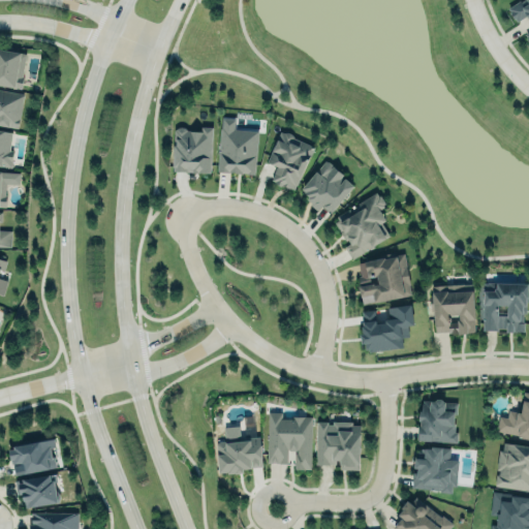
[(526,17),(517,22),(507,8),(521,0),(521,1),(522,0),(528,0),(528,39),(525,34),(528,31),(528,19),(526,17)]
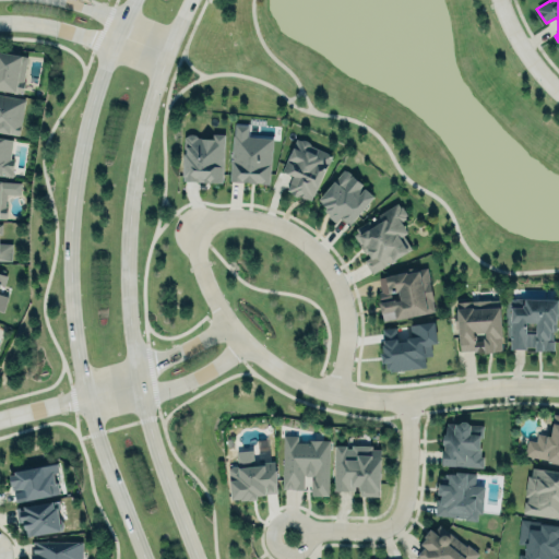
[(0,48),(0,87),(21,92),(26,54),(0,48)]
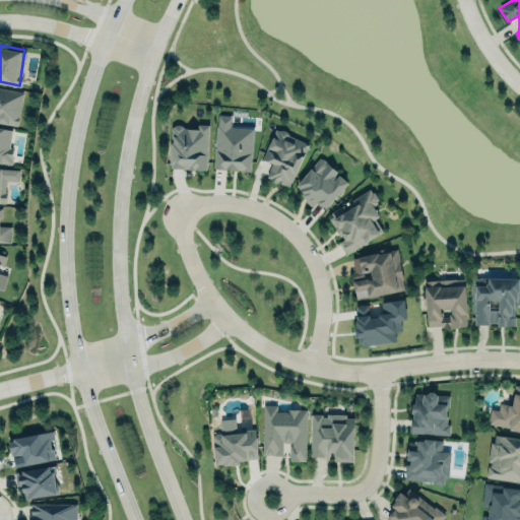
[(0,87),(19,90),(15,124),(0,122),(0,87)]
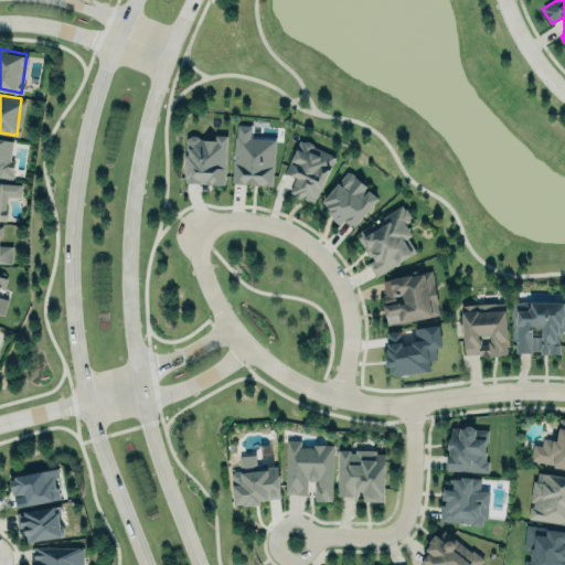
[(235,124),(236,136),(232,180),(269,187),(272,137),(251,136),(251,125),(235,124)]
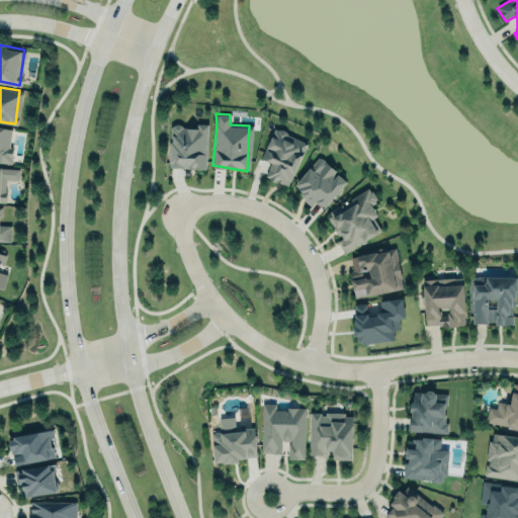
[(169,120),(169,163),(204,162),(204,121),(194,121),(194,124),(182,124),(182,120),(169,120)]
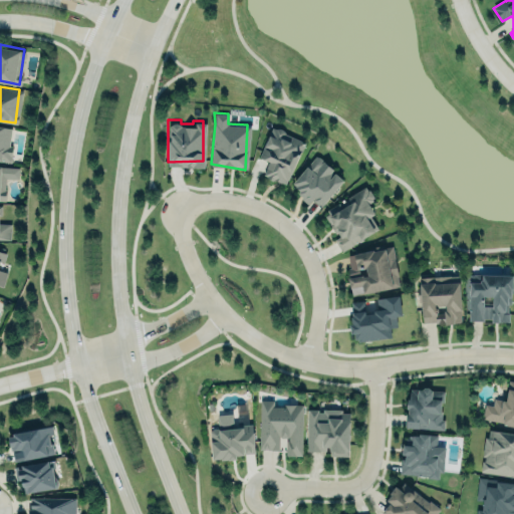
[(0,161),(10,163),(12,146),(9,146),(11,129),(0,126),(0,161)]
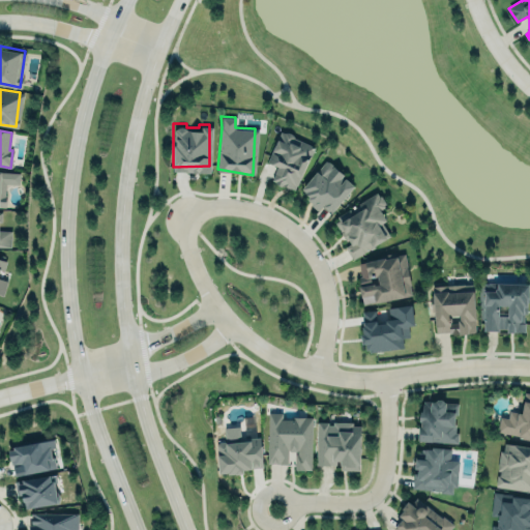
[(296,193),(315,146),(294,138),(292,134),(289,133),(284,133),(281,131),(265,164),(275,169),(270,181),(278,185),(296,193)]
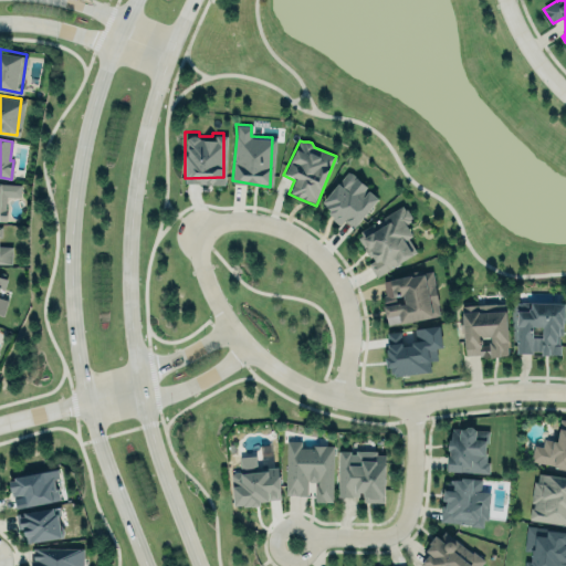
[(354,228),(379,199),(366,188),(368,186),(348,169),(320,202),(329,211),(329,216),(334,219),(332,220),(339,227),(345,220),(354,228)]
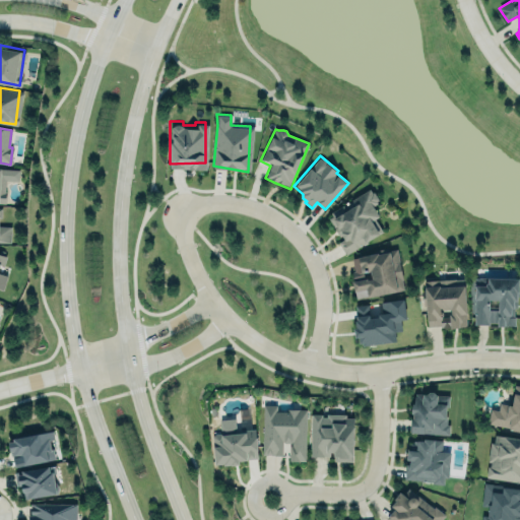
[(0,202),(5,203),(6,181),(18,181),(18,169),(0,168),(0,202)]
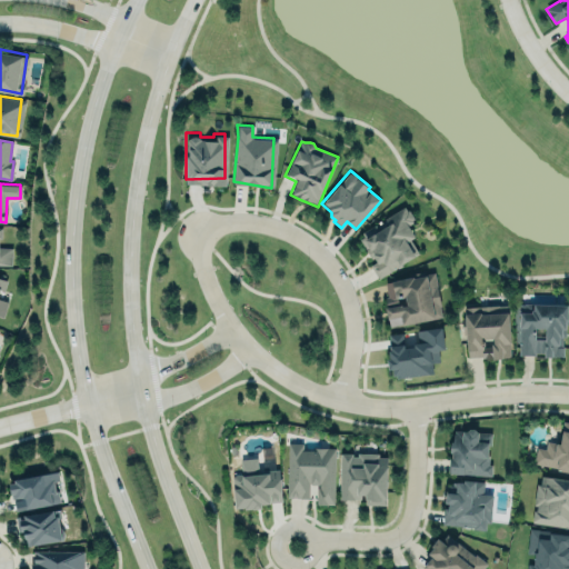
[(379,279),(385,276),(386,273),(418,253),(410,240),(415,237),(407,226),(413,221),(412,220),(413,218),(409,211),(408,212),(405,207),(383,220),(388,226),(363,241),(370,251),(372,250),(375,253),(372,256),(377,262),(371,266),(379,279)]
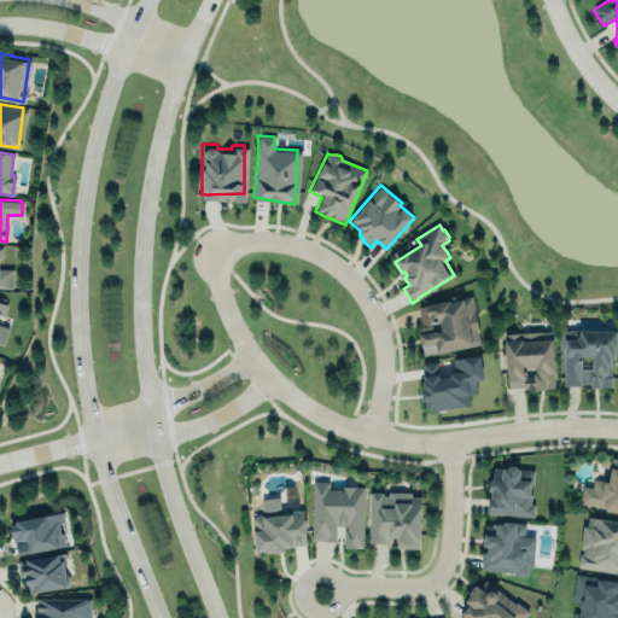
[(0,287),(0,246),(3,248),(1,268),(15,269),(13,289),(0,287)]
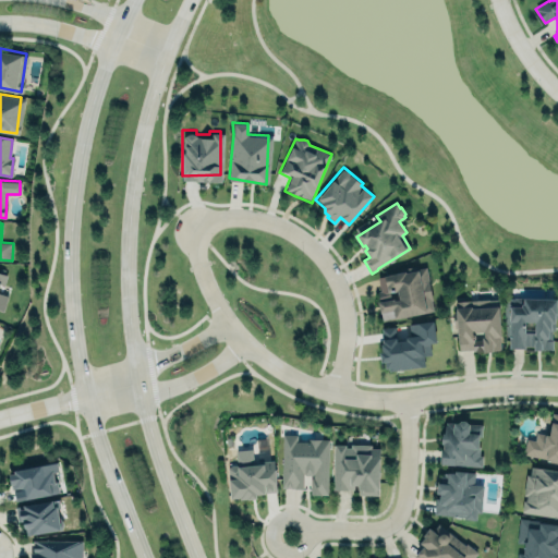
[(383,320),(395,317),(395,320),(427,314),(427,313),(434,311),(432,301),(433,301),(426,267),(416,269),(416,266),(402,268),(402,273),(378,278),(380,291),(378,292),(380,303),(378,303),(380,314),(380,313),(383,320)]
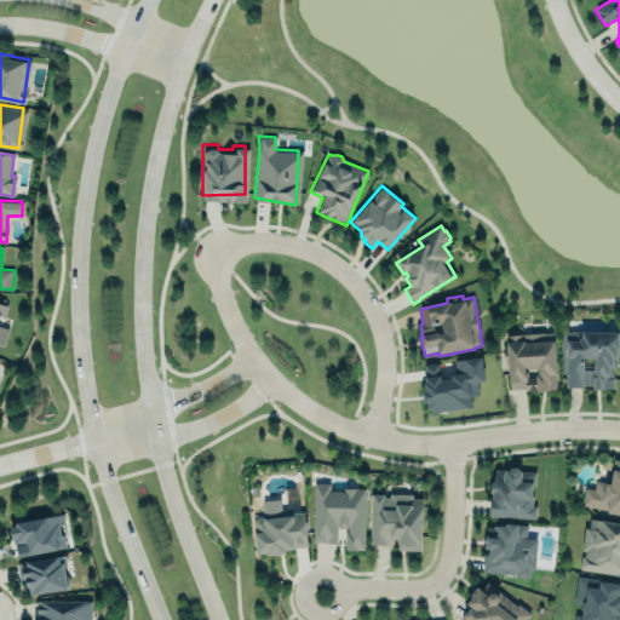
[(506,336),(507,343),(506,343),(510,383),(510,384),(511,389),(524,388),(526,390),(532,390),(538,390),(538,392),(541,392),(549,392),(547,389),(551,390),(557,389),(556,375),(556,374),(555,333),(544,333),(543,332),(522,334),(521,333),(506,336)]
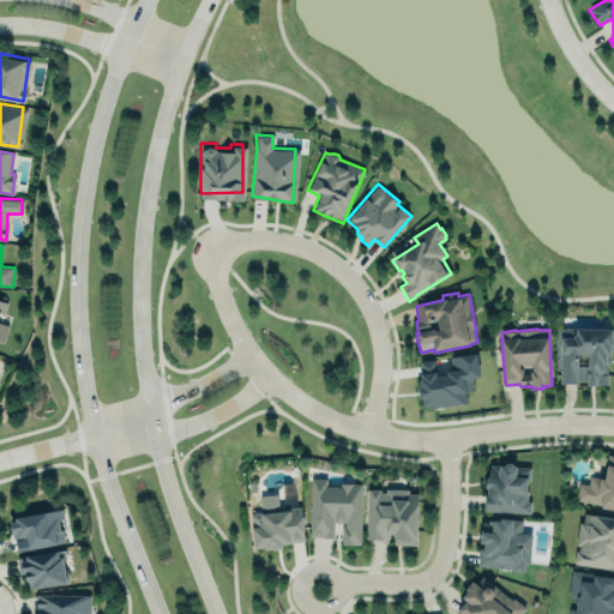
[(560,384),(609,384),(611,329),(575,329),(575,337),(560,337),(560,384)]
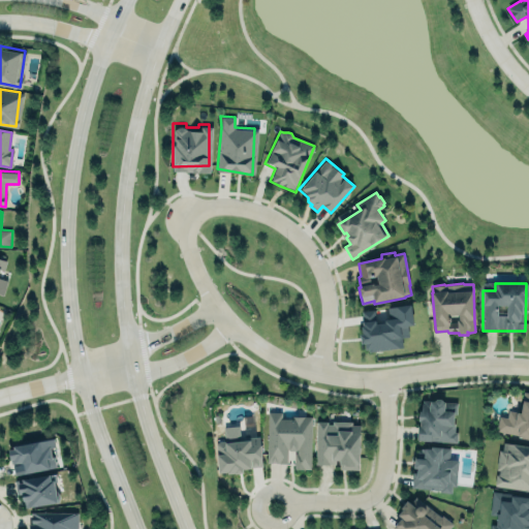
[(359,310),(371,308),(372,316),(386,313),(385,306),(410,302),(412,319),(399,321),(399,324),(406,324),(408,335),(402,336),(403,346),(367,352),(359,310)]
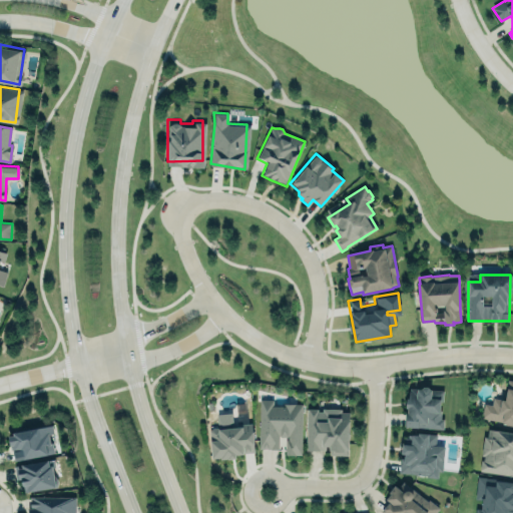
[(512,380),(509,380),(506,401),(495,399),(494,406),(486,405),(484,416),(506,420),(505,423),(512,424),(512,380)]
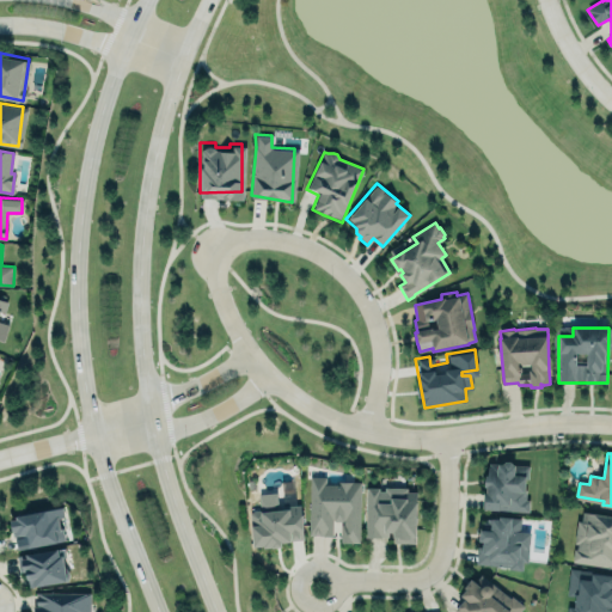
[(488,463),(487,473),(485,473),(484,485),(485,487),(485,491),(483,491),(482,507),(483,509),(528,513),(530,500),(526,499),(528,466),(515,465),(510,461),(506,460),(502,463),(488,463)]
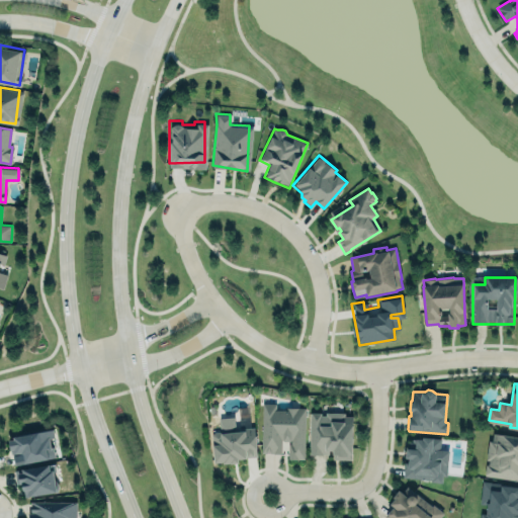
[(308,406),(309,449),(308,452),(305,453),(305,460),(289,460),(289,444),(292,444),(292,441),(283,441),(283,453),(277,453),(275,452),(262,453),(261,401),(280,401),(280,407),(308,406)]
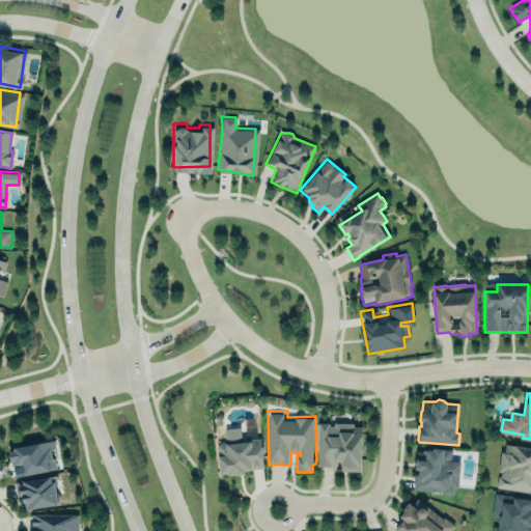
[(361,472),(362,427),(354,427),(354,423),(335,423),(335,425),(330,425),(330,422),(318,422),(318,466),(338,466),(338,464),(341,464),(341,472),(361,472)]
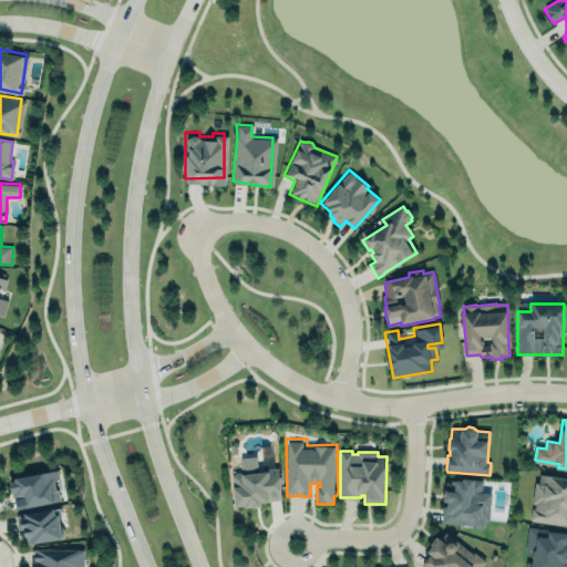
[(277,466),(281,497),(278,497),(278,500),(267,501),(267,497),(260,498),(260,503),(243,505),(243,503),(234,504),(230,473),(232,471),(240,470),(239,456),(254,455),(255,468),(277,466)]
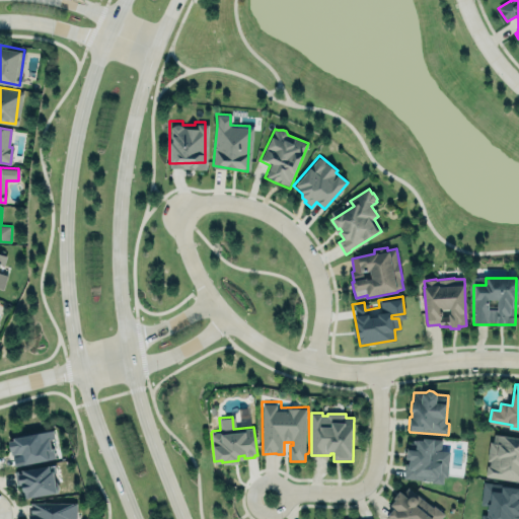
[(12,438),(54,430),(55,439),(50,440),(51,447),(54,447),(56,458),(49,459),(49,460),(14,467),(12,456),(11,457),(9,448),(8,441),(12,440),(12,438)]
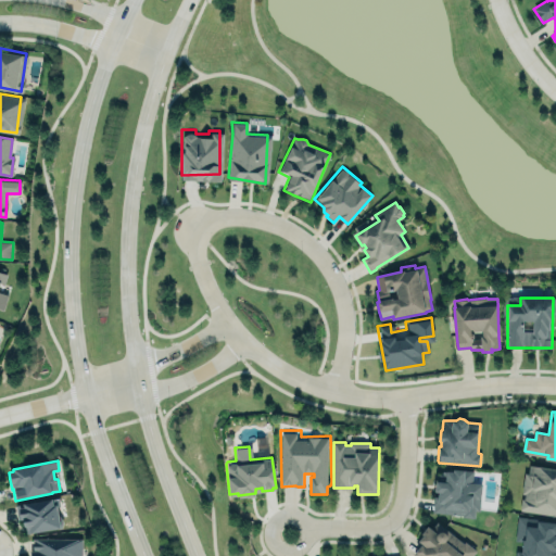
[(555,468),(530,465),(530,474),(526,474),(522,494),(526,494),(525,498),(522,498),(521,510),(544,514),(555,515),(555,468)]
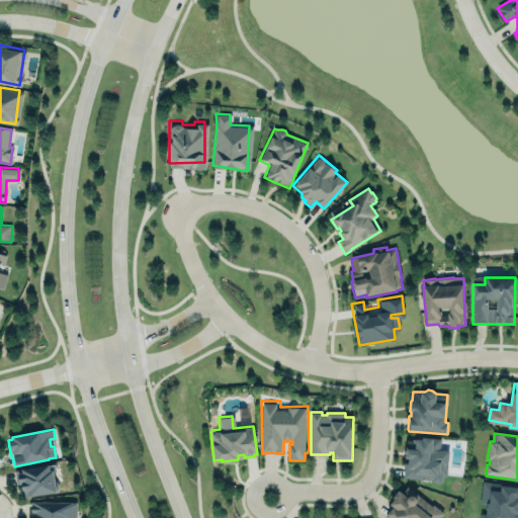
[(440,439),(416,437),(415,449),(405,448),(403,479),(445,482),(447,450),(439,449),(440,439)]
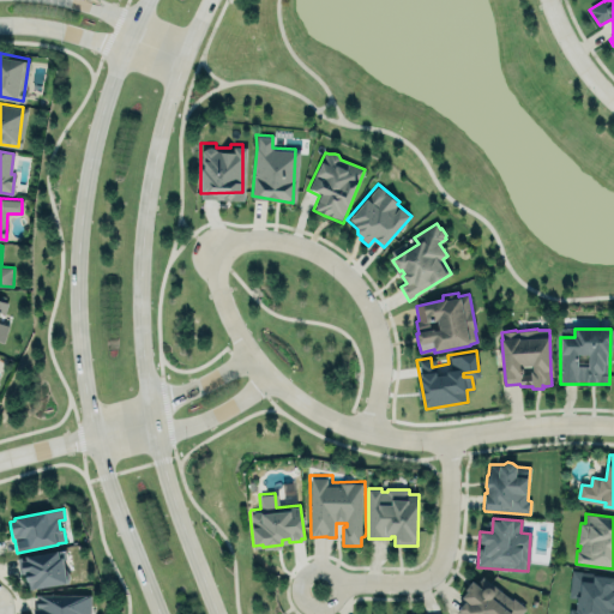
[(29,590),(67,584),(70,579),(70,576),(68,572),(64,567),(62,559),(66,558),(65,549),(25,555),(26,560),(20,561),(22,572),(25,572),(26,583),(28,582),(29,590)]
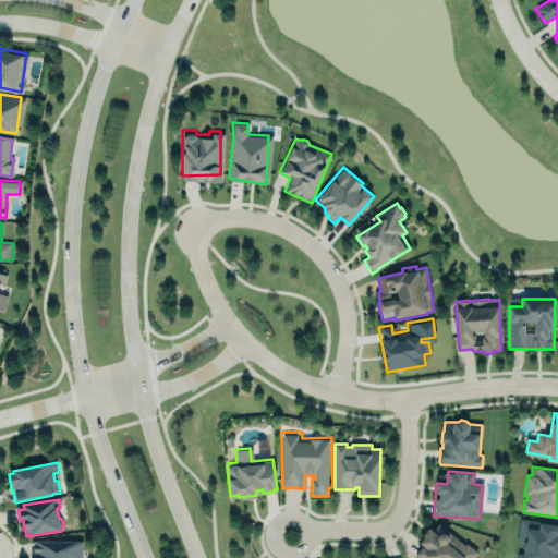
[(516,557),(557,557),(557,523),(538,522),(537,529),(525,528),(522,557),(518,557),(517,557),(516,557)]
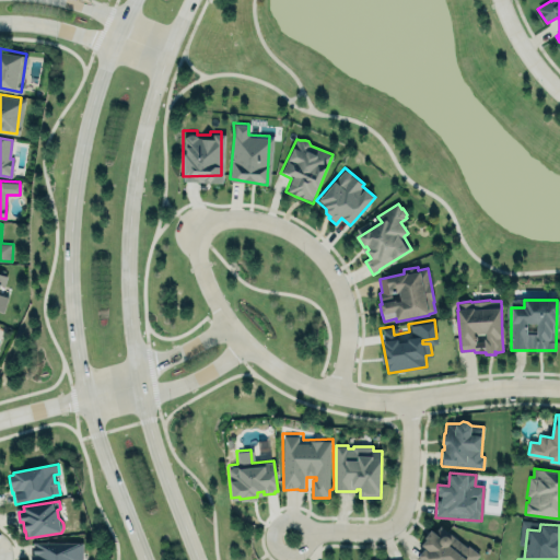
[(471,559),(477,553),(439,526),(433,533),(430,531),(420,545),(426,548),(416,559),(471,559)]
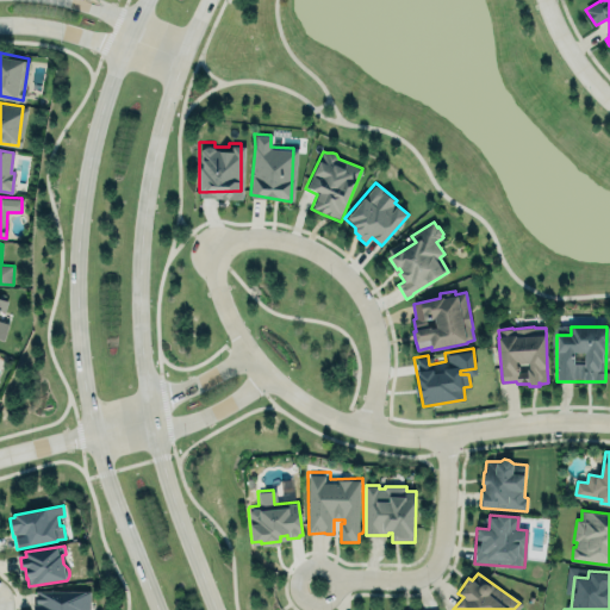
[(91,609),(91,591),(36,590),(37,604),(35,604),(35,609),(91,609)]
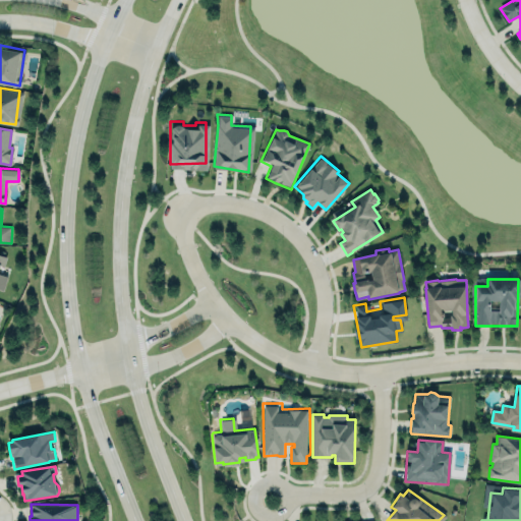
All buildings are outlined.
